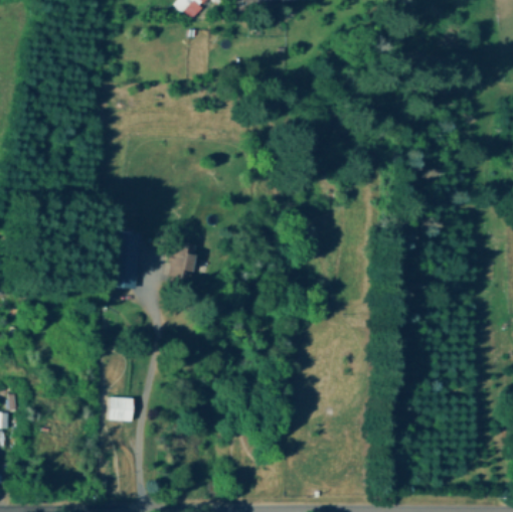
[(177,0),(174,3),(189,19),(209,0),(177,0)]
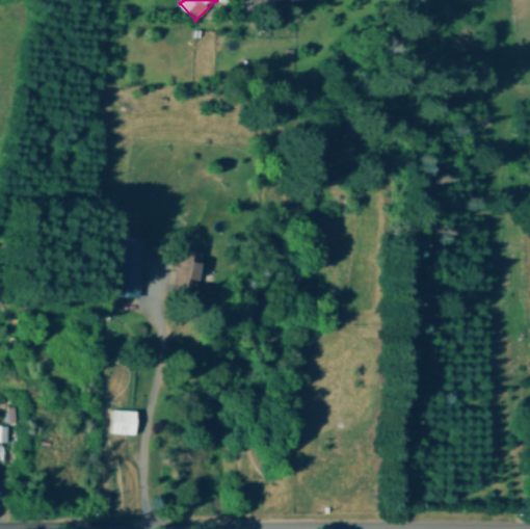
[(140,297),(141,241),(120,240),(117,297),(140,297)]
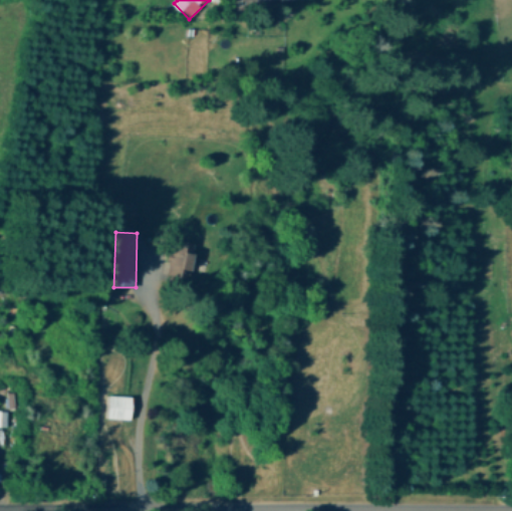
[(168,277),(191,278),(193,243),(170,241),(168,277)]
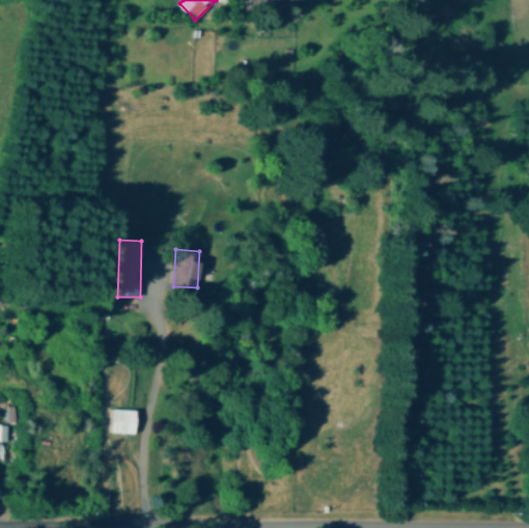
[(138,411),(113,410),(112,434),(137,435),(138,411)]
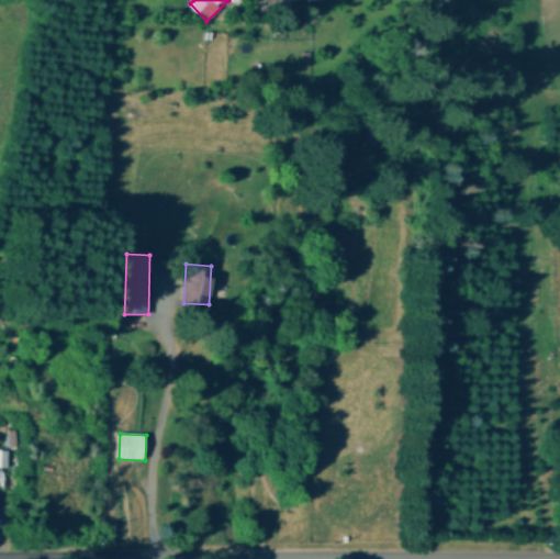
[(0,468),(9,468),(9,450),(0,450),(0,468)]
